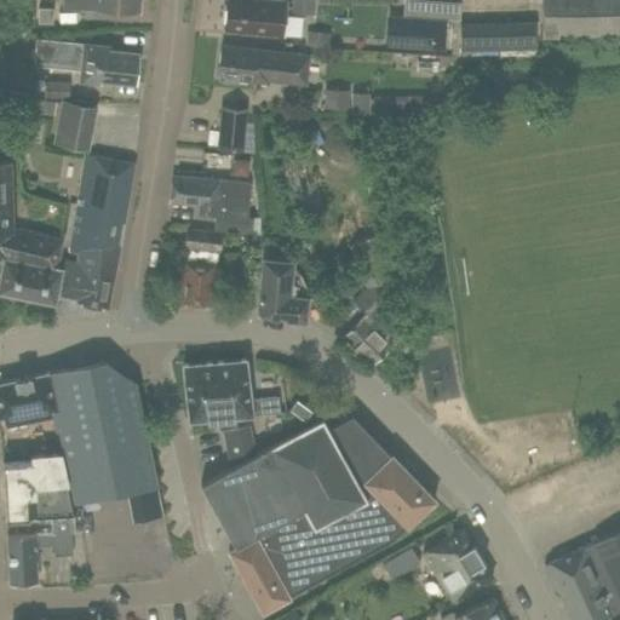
[(287,0),(285,0),(224,0),(222,28),(285,34),(287,0)]
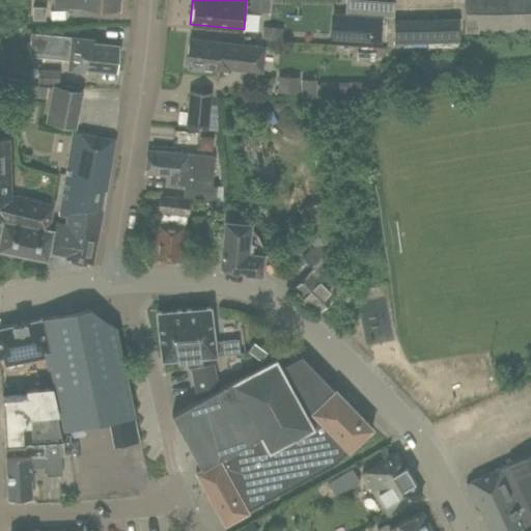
[(271,0),(266,0),(253,0),(253,10),(270,11),(271,0)]
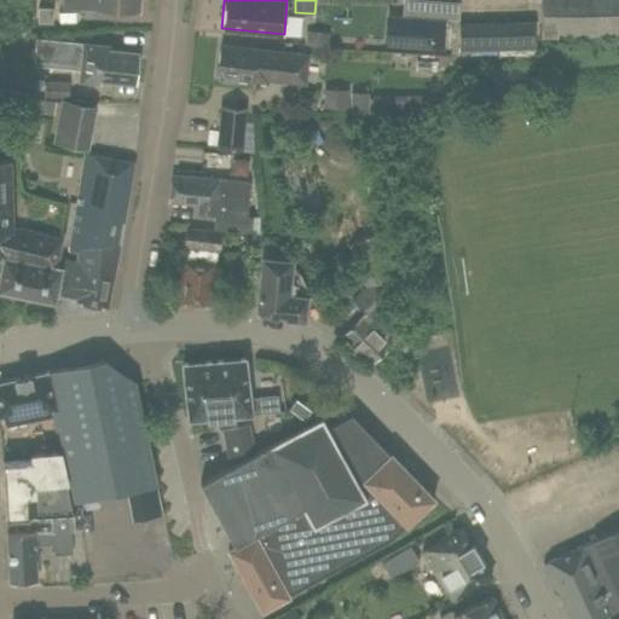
[(426,0),(404,0),(403,15),(445,18),(457,18),(458,3),(426,0)]
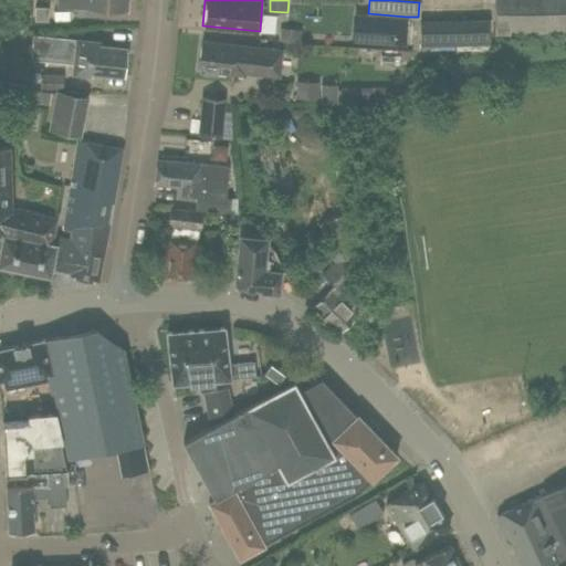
[(565,0),(493,0),(495,29),(565,27),(565,0)]
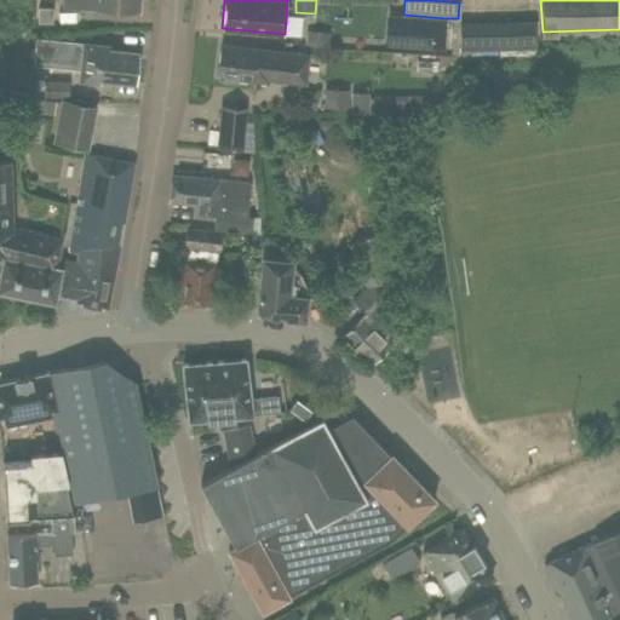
[(53,9),(39,7),(39,22),(52,22),(53,9)]
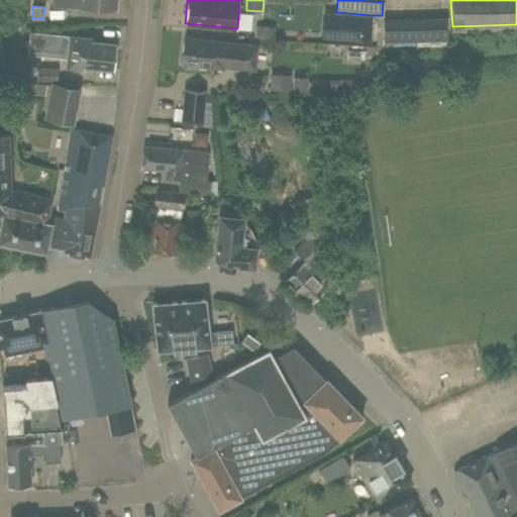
[(336,12),(322,11),(320,37),(371,40),(372,15),(336,12)]
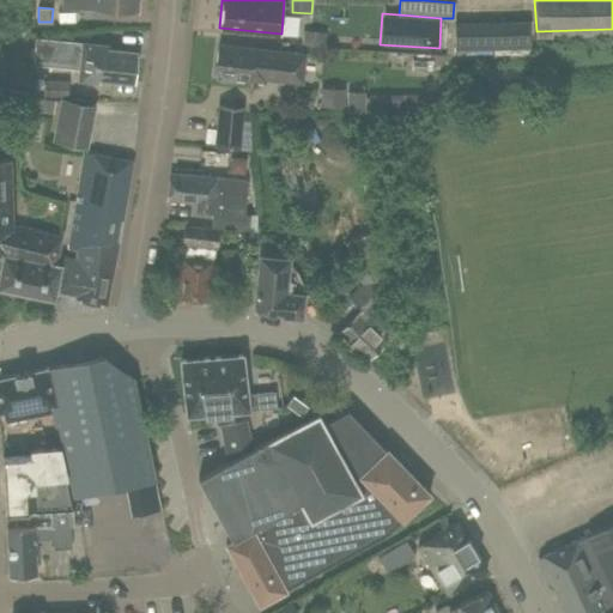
[(529,44),(529,19),(453,20),(454,46),(529,44)]
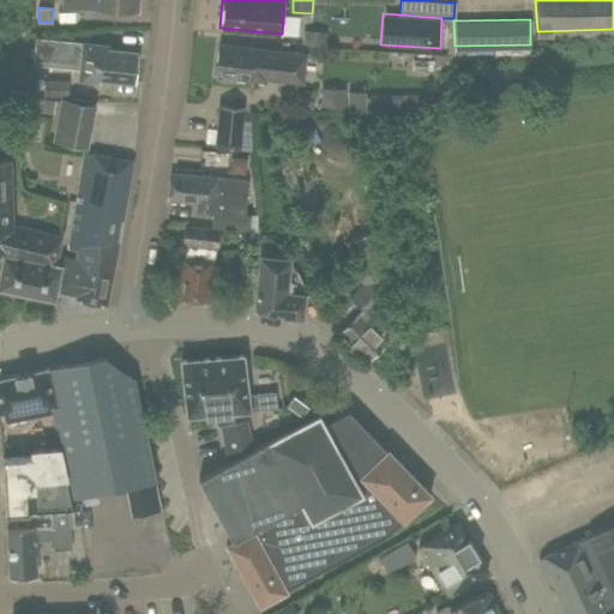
[(306,32),(306,46),(326,47),(327,34),(306,32)]
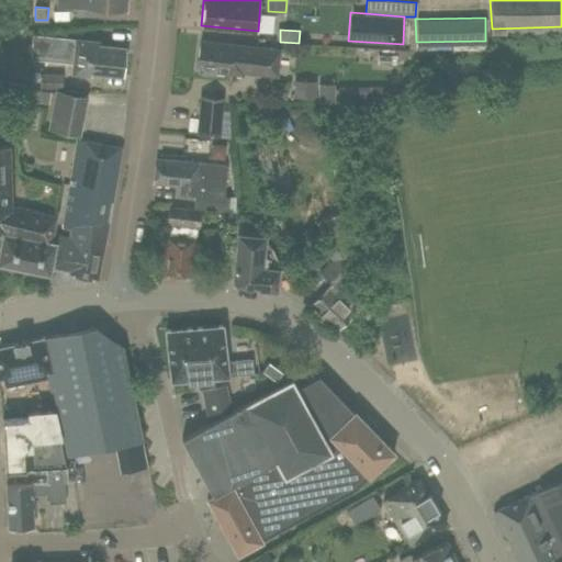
[(90,72),(122,76),(124,46),(99,44),(99,41),(75,38),(75,43),(34,40),(33,56),(74,59),(71,74),(90,75),(90,72)]
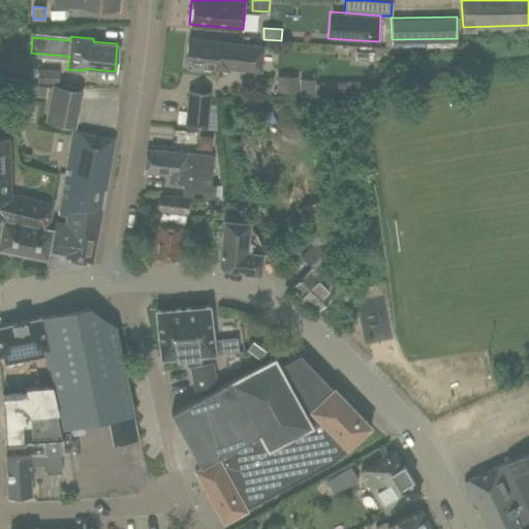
[(244,67),(260,69),(263,48),(230,43),(231,42),(188,37),(185,65),(227,69),(227,66),(243,68),(244,67)]
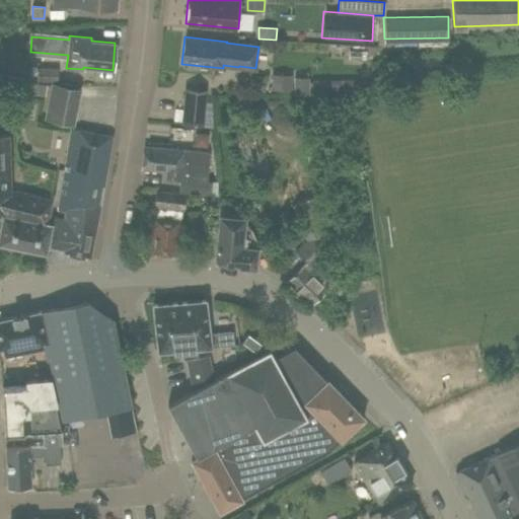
[(58,67),(38,67),(38,80),(58,80),(58,67)]
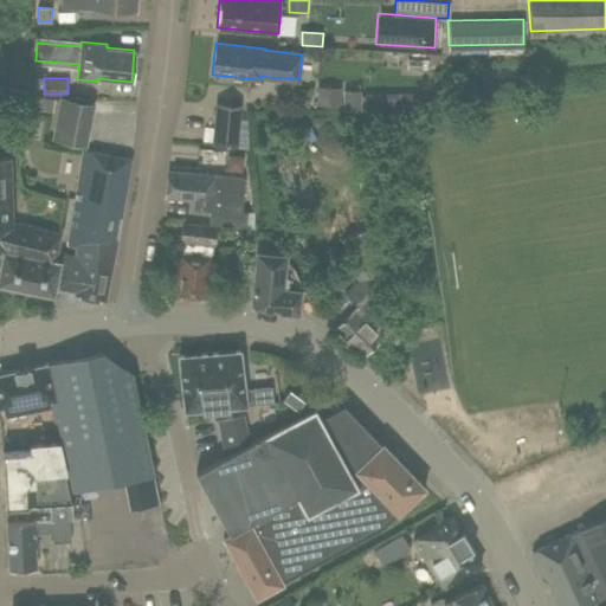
[(341,89),(322,88),(321,105),(341,107),(341,89)]
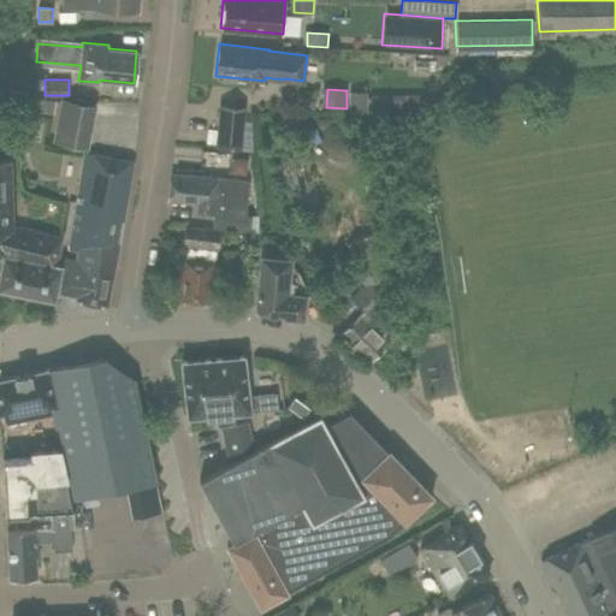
[(369,95),(353,95),(353,114),(369,114),(369,95)]
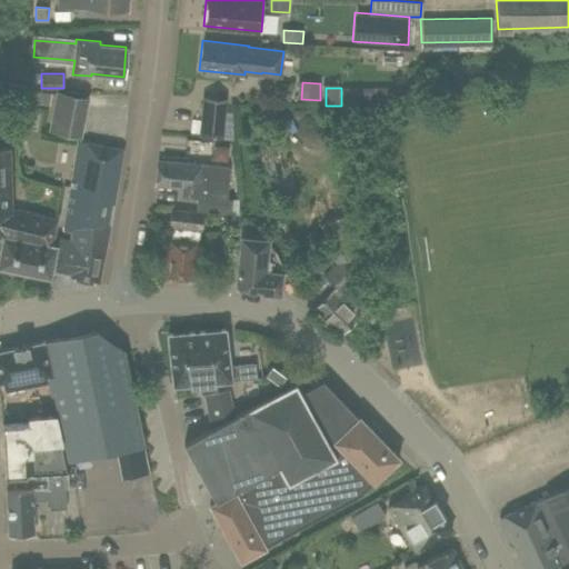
[(89,96),(56,90),(48,130),(81,137),(89,96)]
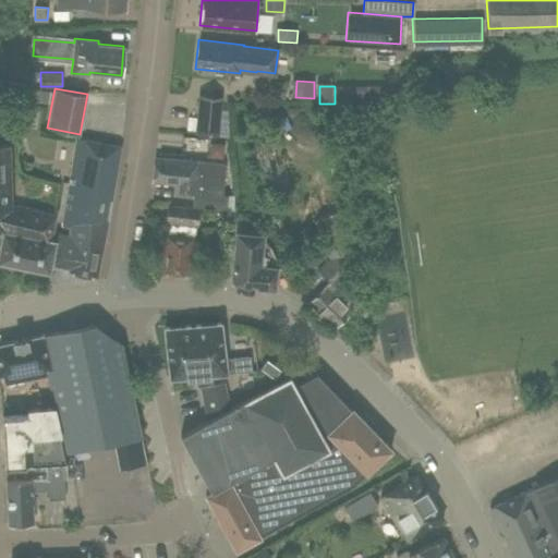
[(195,133),(218,135),(222,97),(199,95),(195,133)]
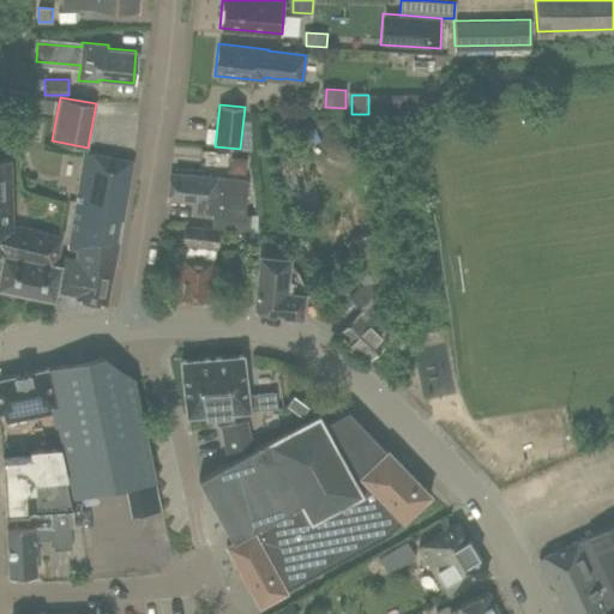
[(74,299),(107,304),(132,161),(85,154),(68,247),(77,248),(76,260),(64,258),(58,292),(76,295),(74,299)]
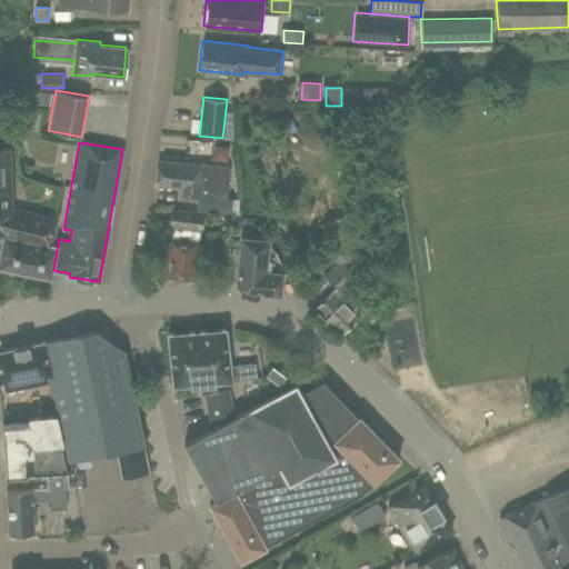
[(215,145),(213,158),(228,159),(230,146),(215,145)]
